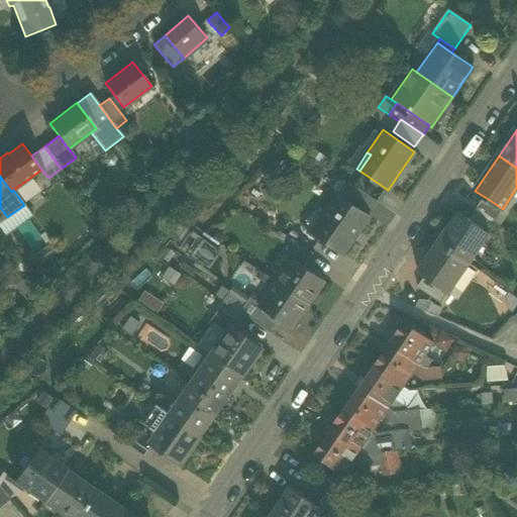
[(338,195),(370,217),(379,204),(347,182),(338,195)]
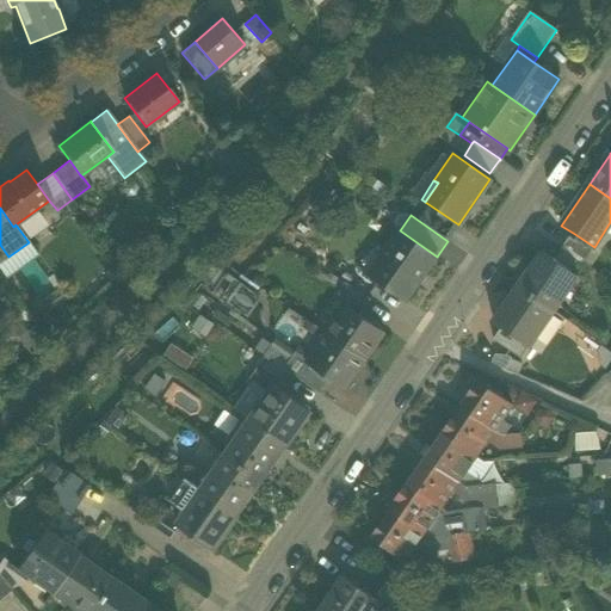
[(372,278),(406,301),(437,257),(400,230),(381,258),(384,260),(372,278)]
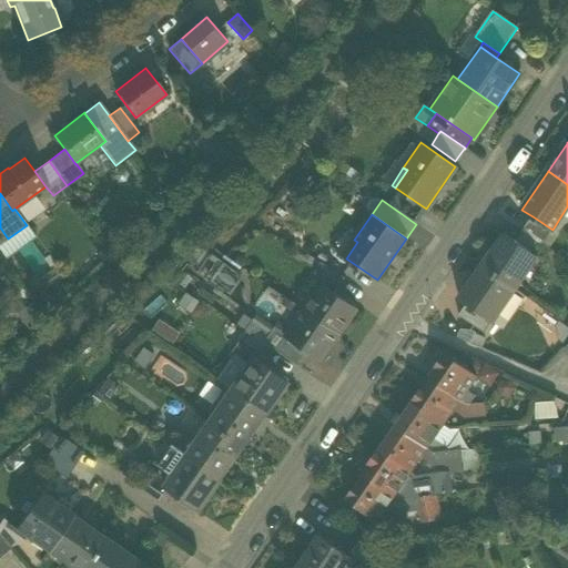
[(533,216),(523,231),(545,245),(554,232),(553,230),(533,216)]
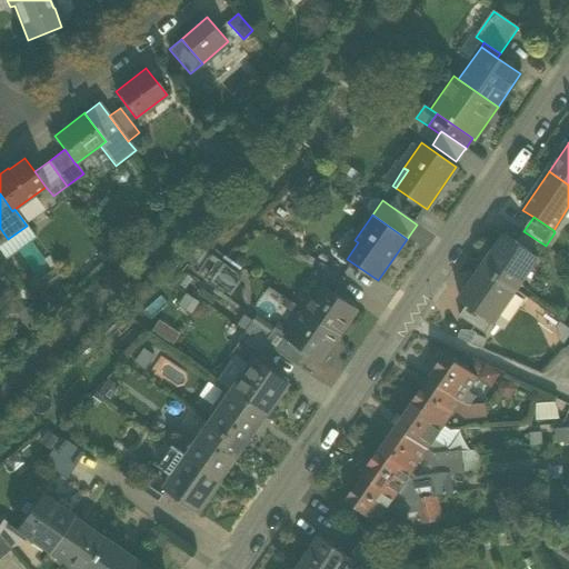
[(538,257),(546,246),(523,231),(516,241),(538,257)]
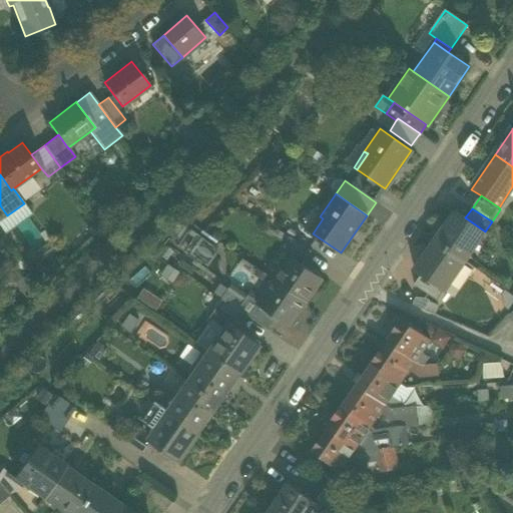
[(455,211),(435,240),(464,262),(485,231),(465,217),(455,211)]
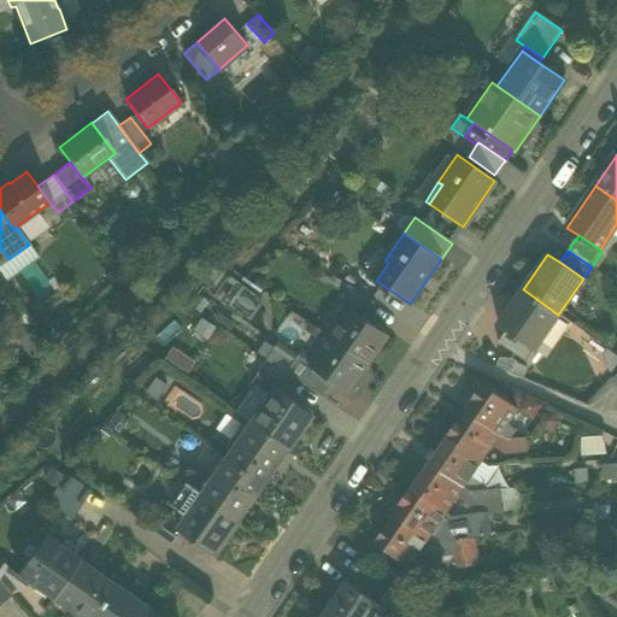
[(388,263),(385,260),(372,278),(376,281),(388,263)]
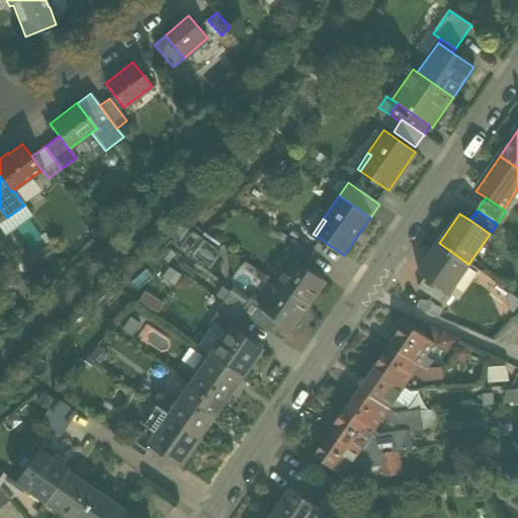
[(195,244),(193,258),(208,261),(211,238),(192,235),(191,243),(195,244)]
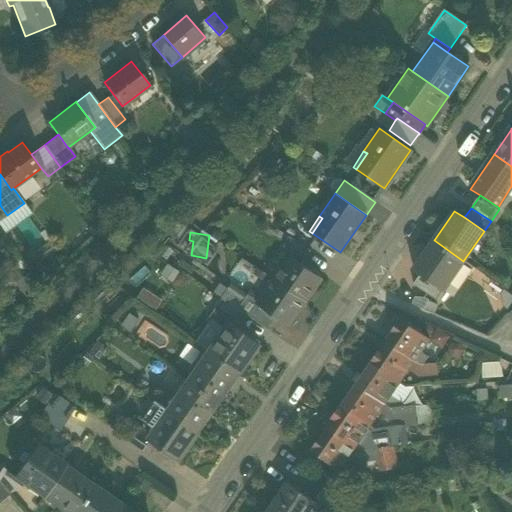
[(284,247),(304,261),(311,251),(291,238),(284,247)]
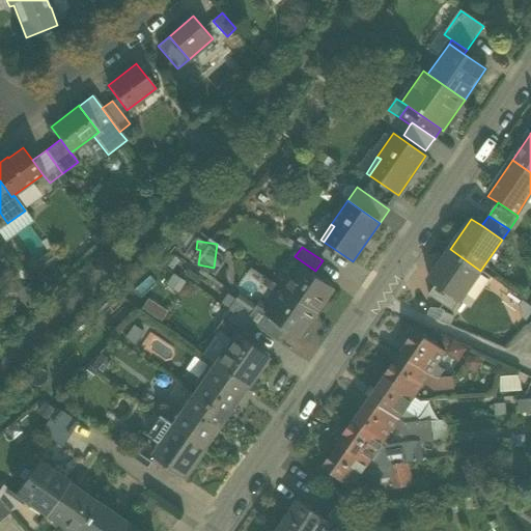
[(459,302),(480,271),(450,249),(428,280),(436,285),(459,302)]
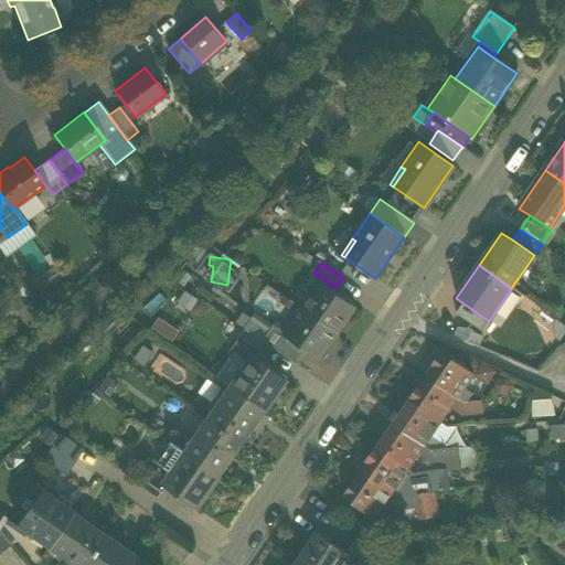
[(184,290),(209,300),(213,288),(189,279),(184,290)]
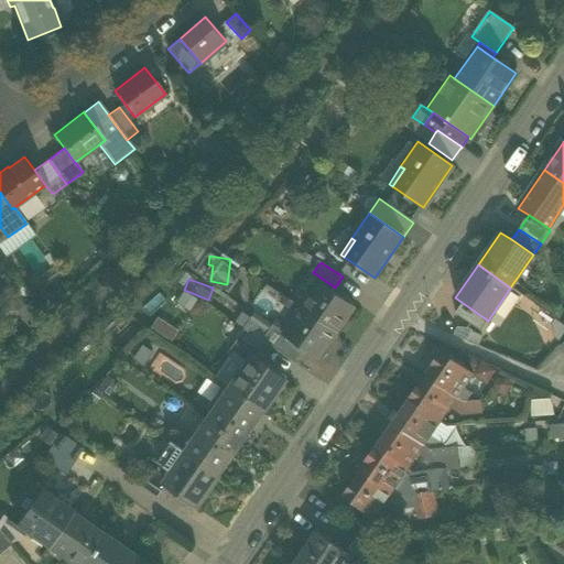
[(321,283),(302,310),(336,333),(347,318),(355,307),(321,283)]
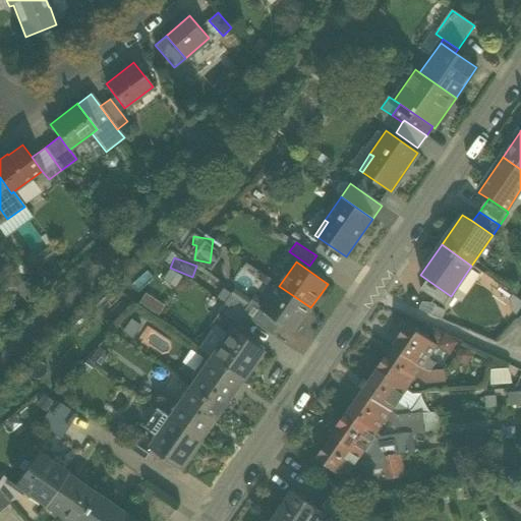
[(420,289),(444,305),(451,296),(427,280),(420,289)]
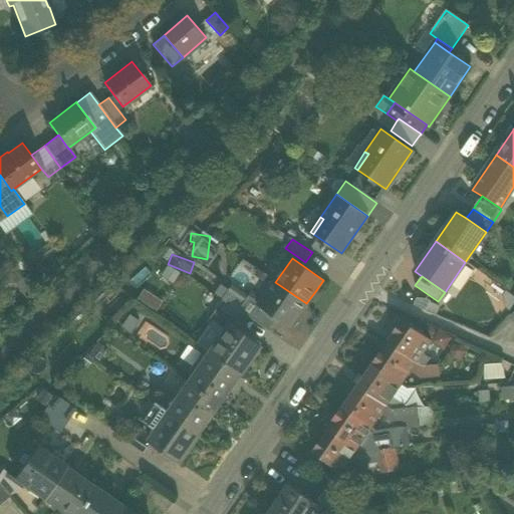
[(290,327),(306,303),(275,282),(260,304),(259,305),(279,319),(290,327)]
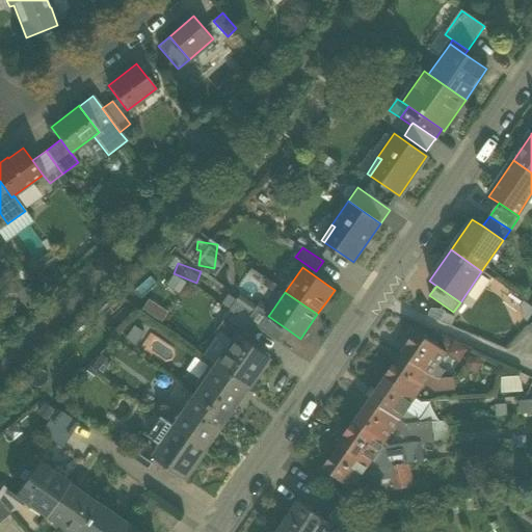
[(247,321),(280,344),(289,330),(268,316),(269,315),(258,307),(247,321)]
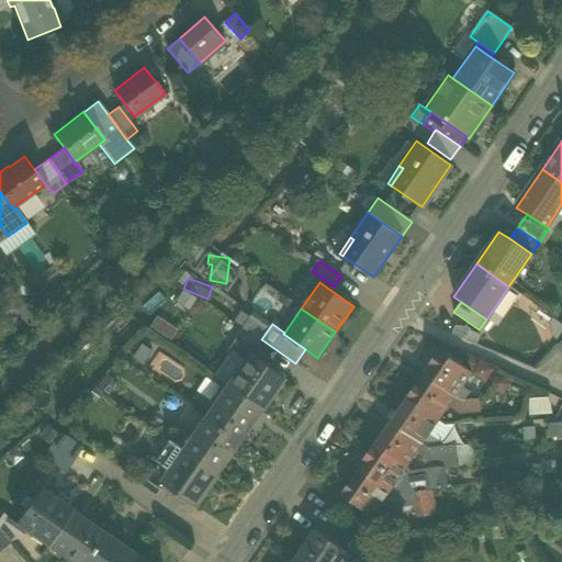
[(236,339),(257,353),(265,343),(244,328),(236,339)]
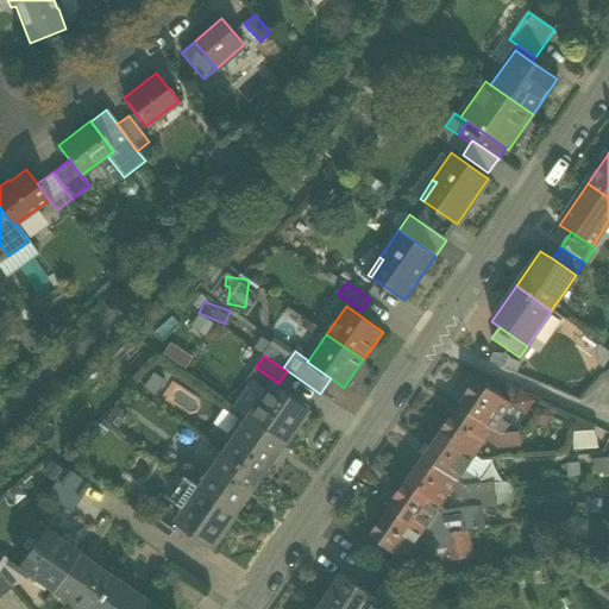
[(477,380),(459,406),(494,429),(500,420),(512,403),(477,380)]
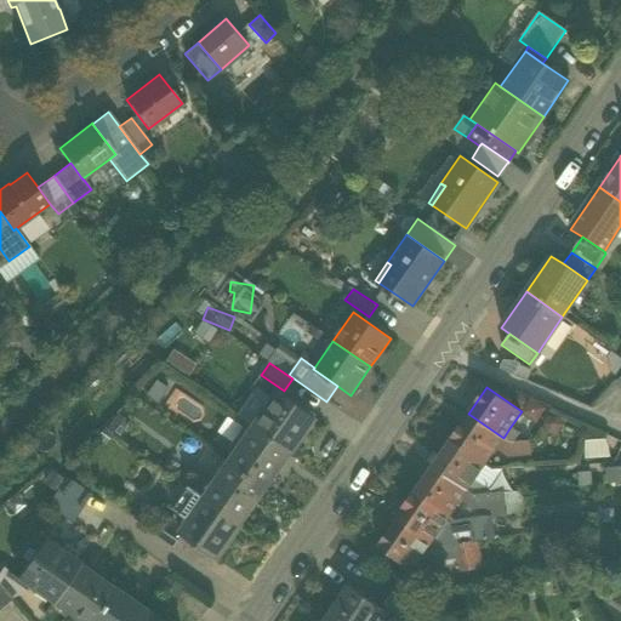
[(279,392),(254,427),(285,450),(290,454),(314,419),(307,414),(308,411),(279,392)]
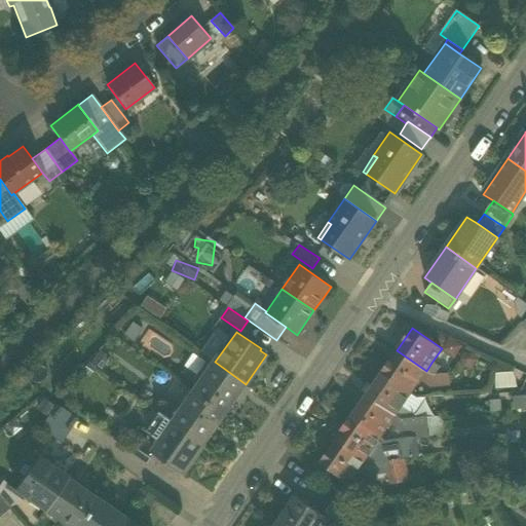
[(397,350),(381,373),(411,392),(420,379),(426,371),(397,350)]
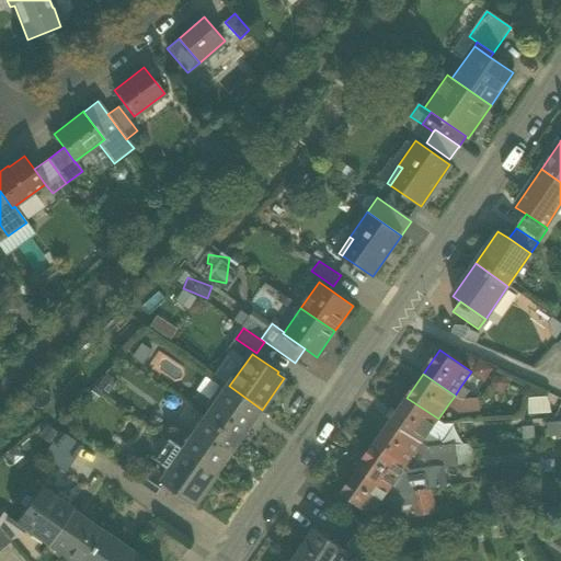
[(250,419),(258,407),(229,386),(207,419),(240,442),(254,421),(250,419)]
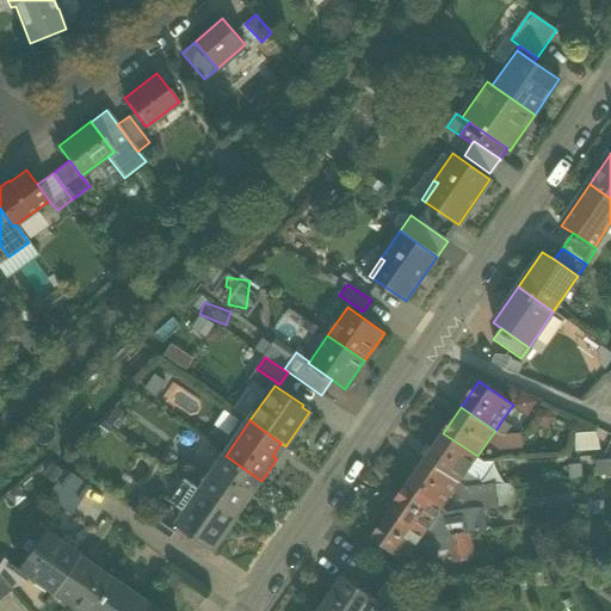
[(507,426),(501,421),(495,431),(501,434),(507,426)]
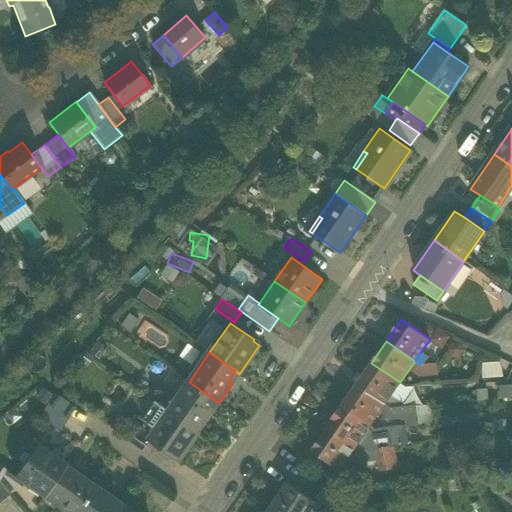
[(499,357),(479,363),(488,377),(507,371),(499,357)]
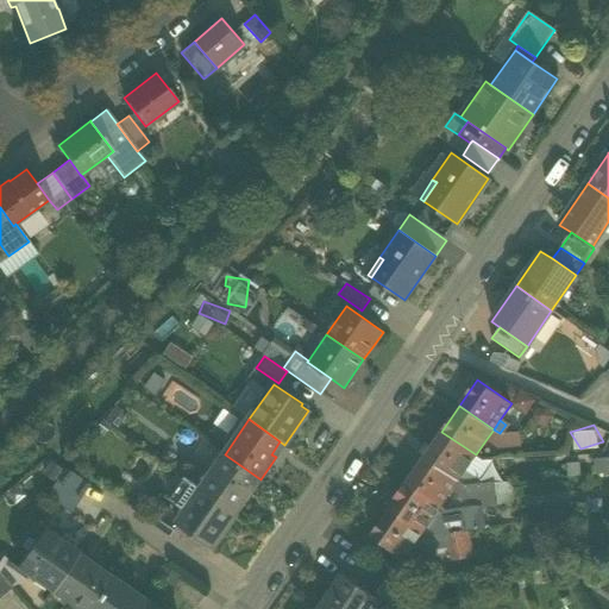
[(487,439),(498,447),(521,445),(520,432),(500,433),(494,429),(487,439)]
